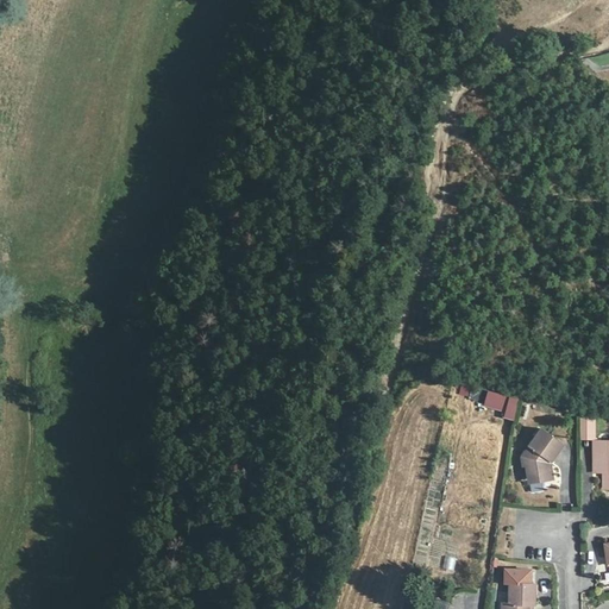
[(460,384),(458,395),(468,396),(469,385),(460,384)]
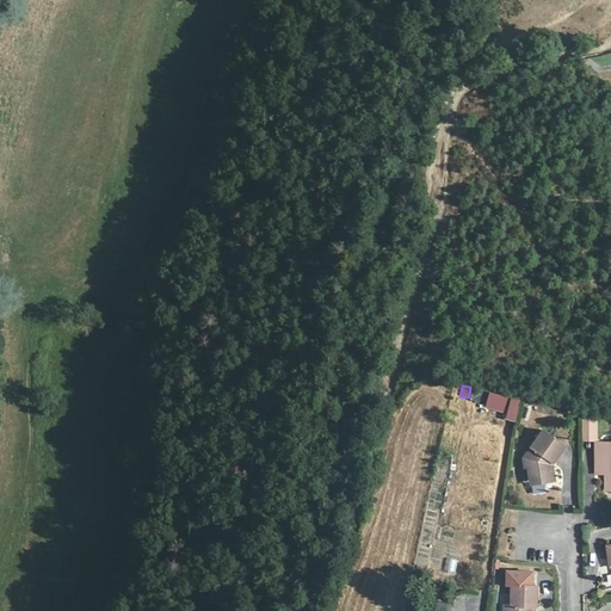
[(519,401),(491,393),(487,408),(507,413),(506,419),(516,421),(519,401)]
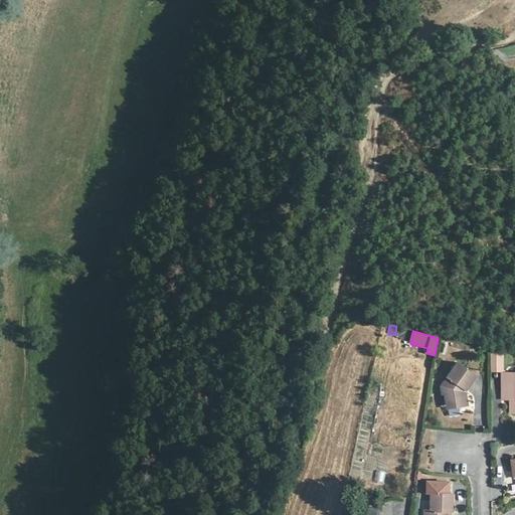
[(503,354),(490,351),(490,371),(503,370),(503,354)]
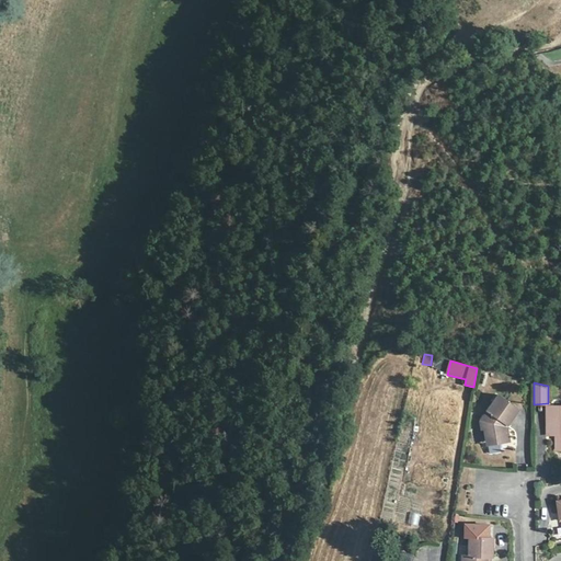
[(519,410),(499,396),(480,421),(482,430),(484,428),(487,441),(497,438),(499,444),(508,442),(507,432),(505,430),(519,410)]
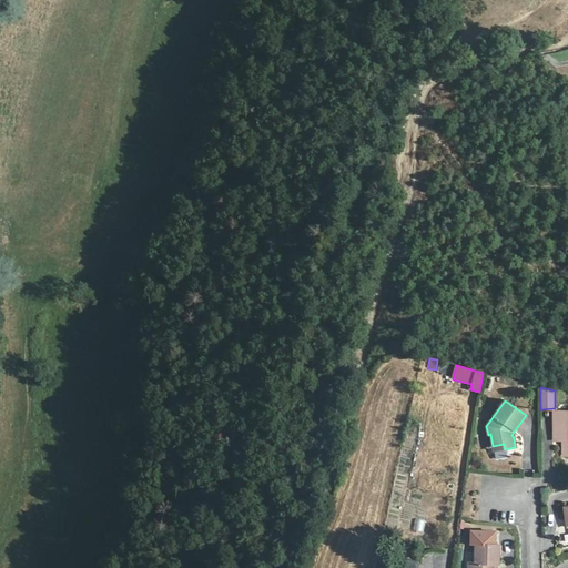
[(567,412),(554,412),(555,440),(565,442),(565,456),(567,455),(567,412)]
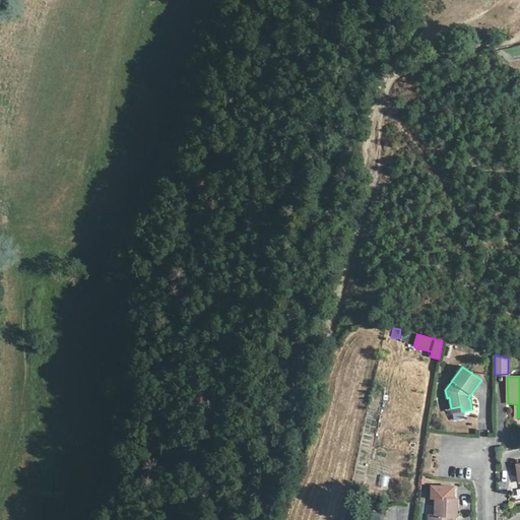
[(381,475),(379,485),(388,488),(390,476),(381,475)]
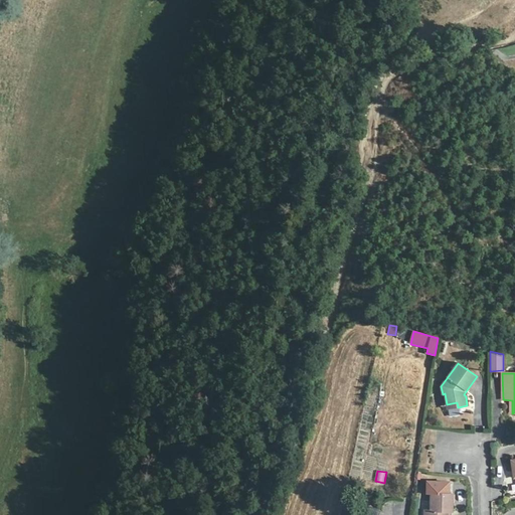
[(450,482),(427,482),(427,494),(432,494),(431,511),(425,511),(424,514),(446,514),(447,511),(451,511),(453,511),(453,494),(449,493),(450,482)]
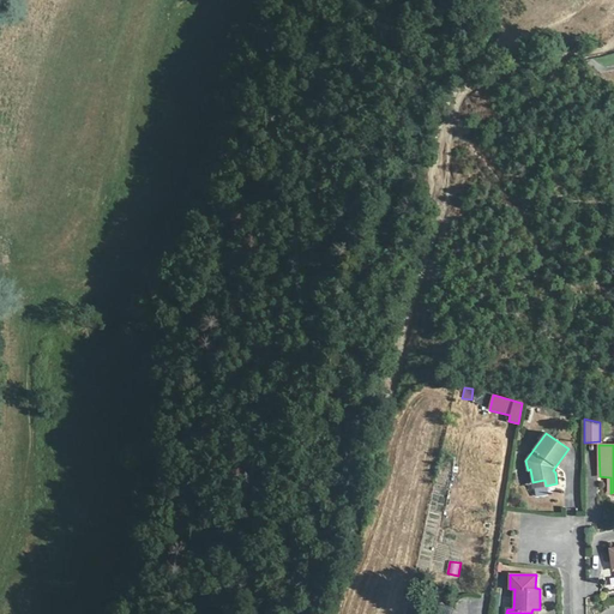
All buildings are outlined.
